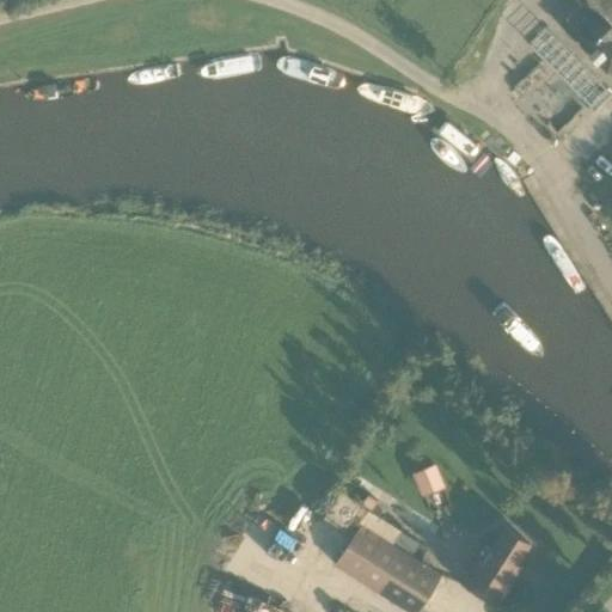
[(611,0),(581,0),(583,2),(569,18),(581,30),(581,43),(607,69),(611,69),(611,0)]
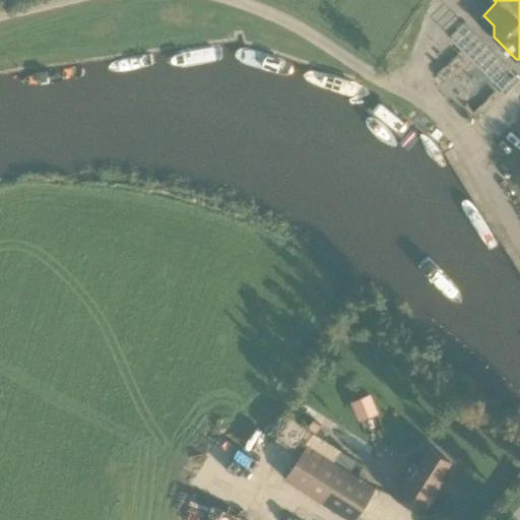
[(355,413),(375,405),(370,393),(350,401),(355,413)]
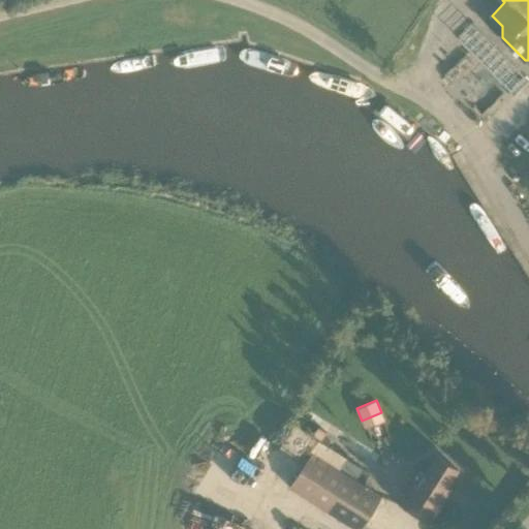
[(297,416),(287,429),(311,445),(320,433),(297,416)]
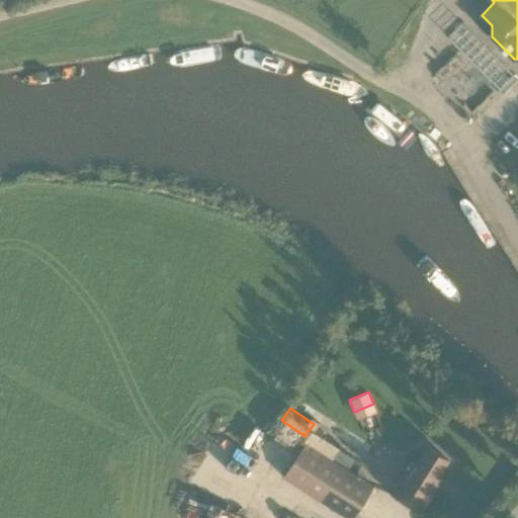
[(284,479),(348,517),(355,517),(374,487),(307,443),(284,479)]
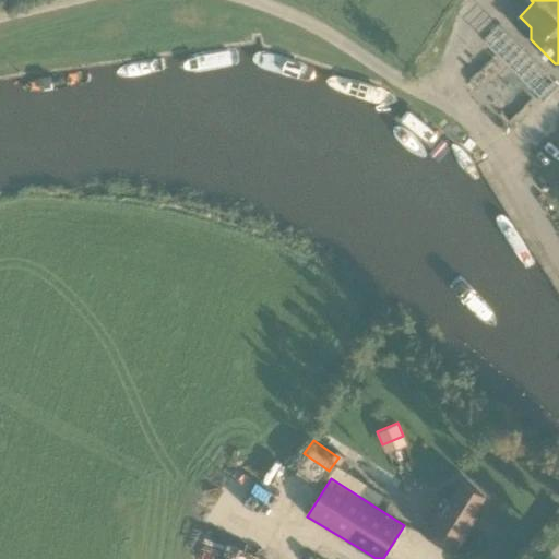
[(423,534),(455,554),(477,519),(473,515),(485,497),(462,482),(450,501),(444,498),(423,534)]
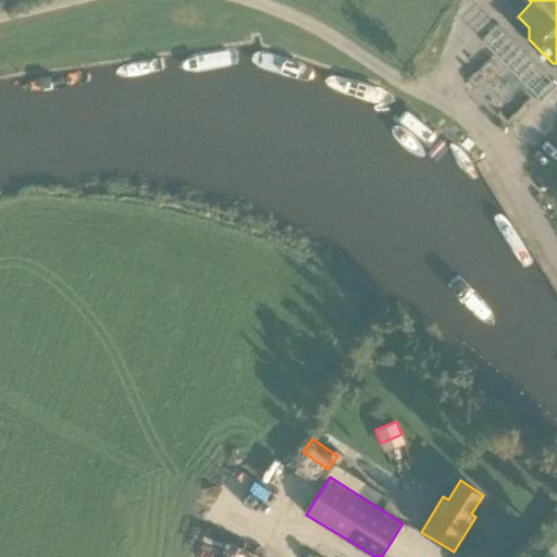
[(375,504),(382,494),(364,483),(358,492),(375,504)]
